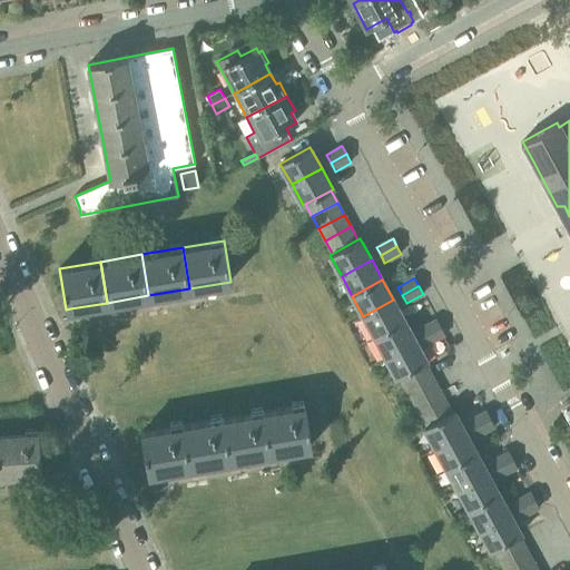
[(374,336),(404,321),(393,300),(363,316),(374,336)]
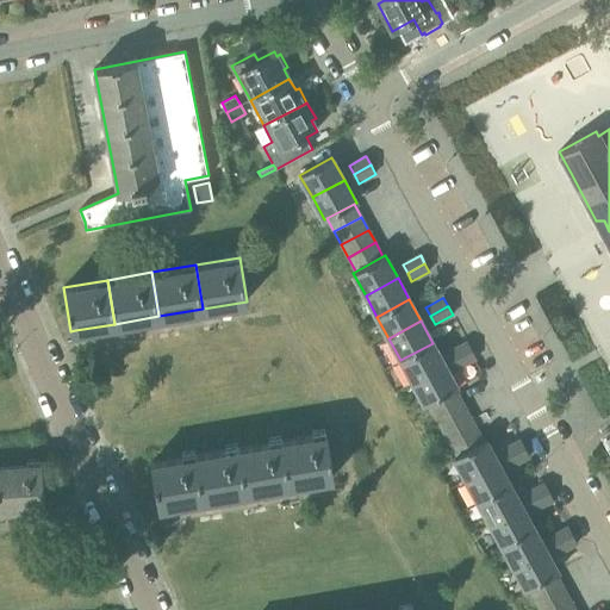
[(449,350),(454,359),(472,349),(467,341),(466,341),(449,350)]
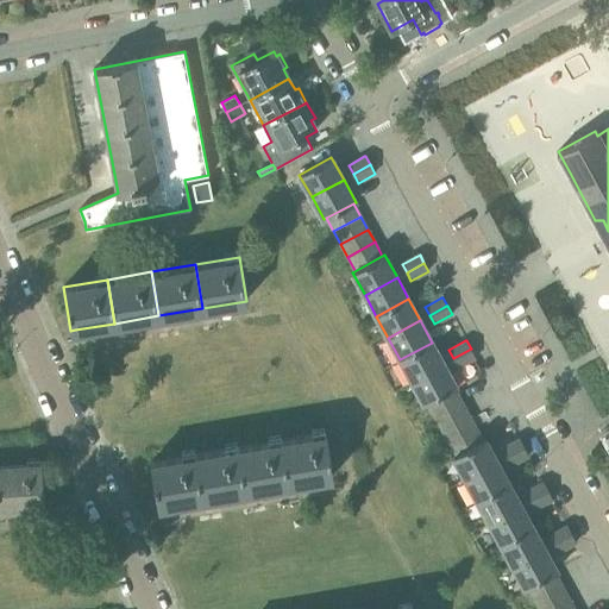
[(400,359),(412,382),(444,364),(432,343),(400,359)]
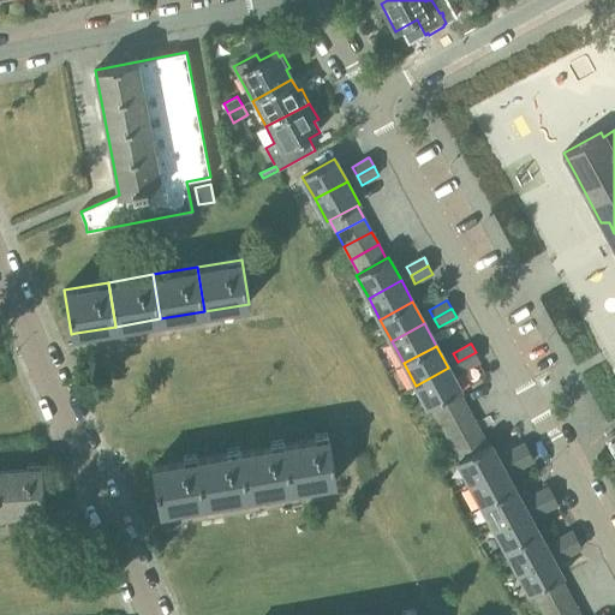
[(481,362),(476,352),(458,362),(463,371),(481,362)]
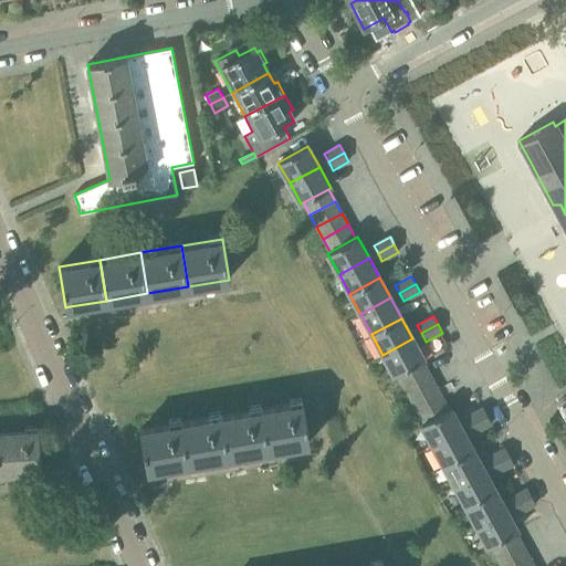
[(417,345),(412,338),(383,355),(394,376),(396,374),(422,360),(425,359),(417,345)]
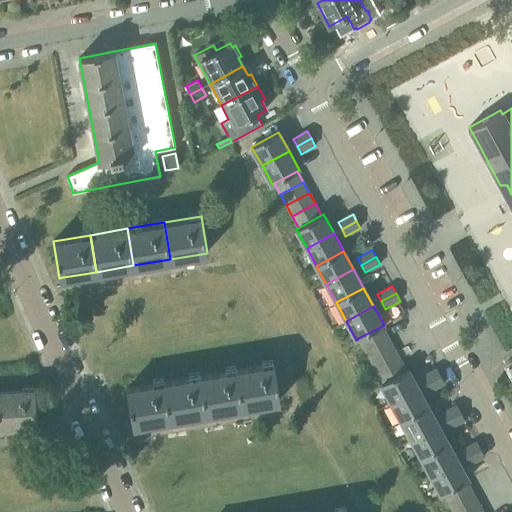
[(388,337),(382,326),(358,338),(365,350),(388,337)]
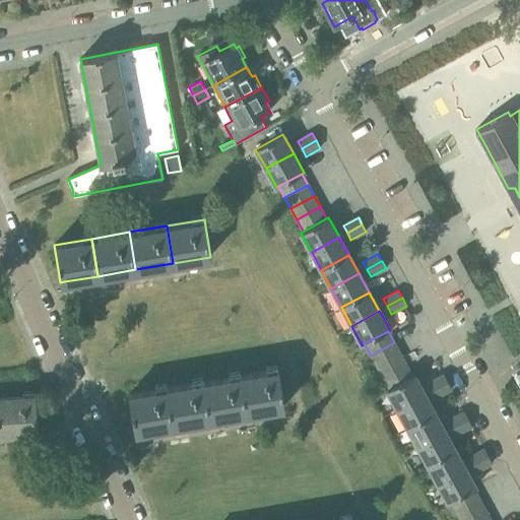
[(371,355),(377,367),(400,353),(394,342),(371,355)]
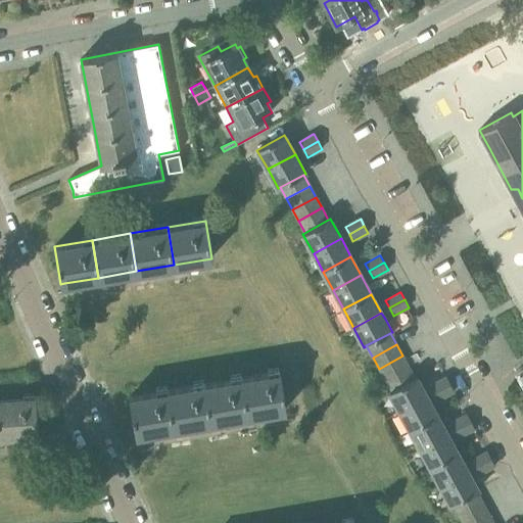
[(385,380),(409,367),(402,355),(379,369),(385,380)]
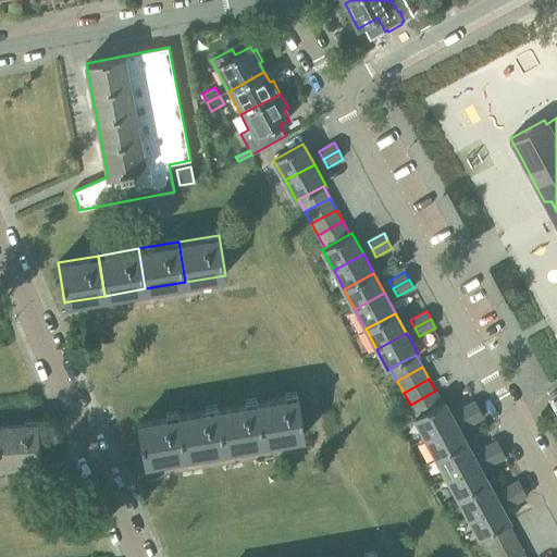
[(435,391),(410,405),(417,416),(417,417),(442,403),(441,403),(435,391)]
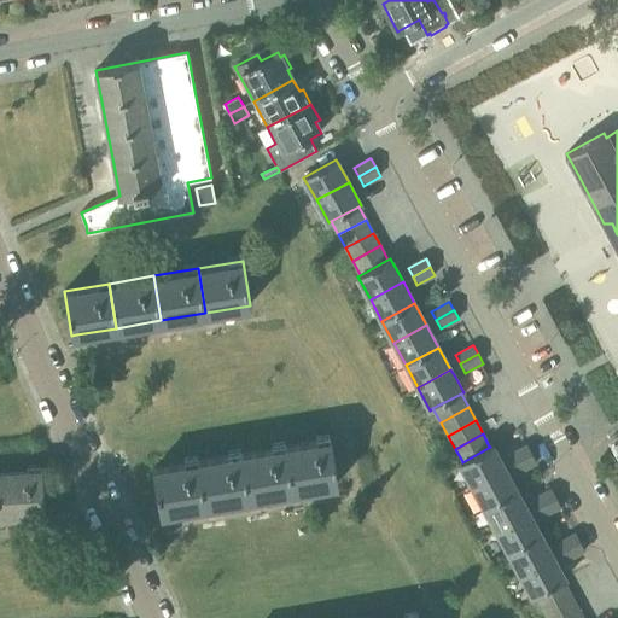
[(286,445),(293,491),(338,483),(331,438),(286,445)]
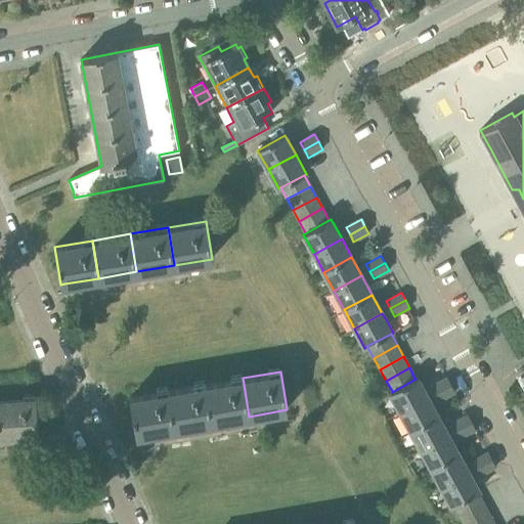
[(436,393),(451,385),(447,377),(446,377),(432,385),(436,393)]
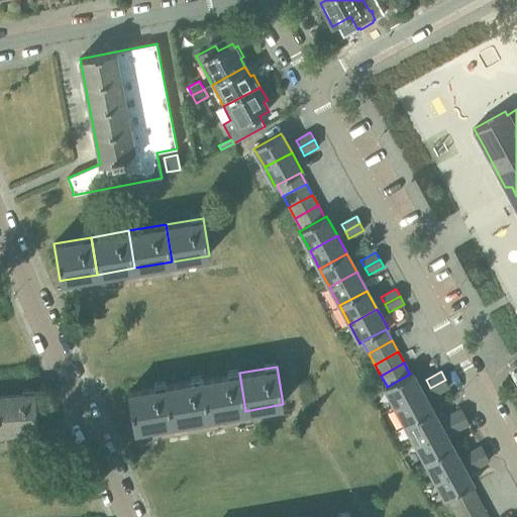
[(202,380),(208,417),(245,411),(239,373),(202,380)]
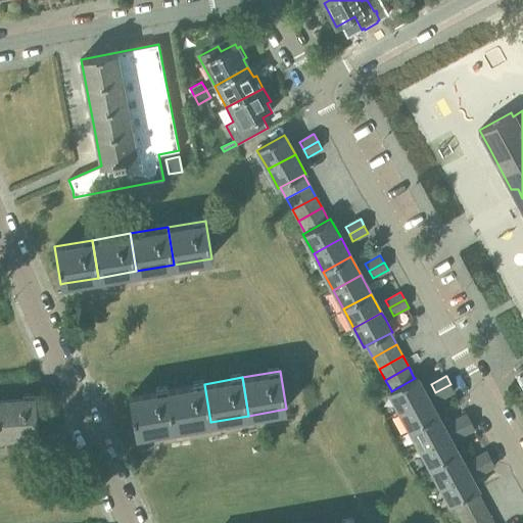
[(389,393),(399,412),(427,396),(417,377),(415,378),(391,391),(388,392),(389,393)]
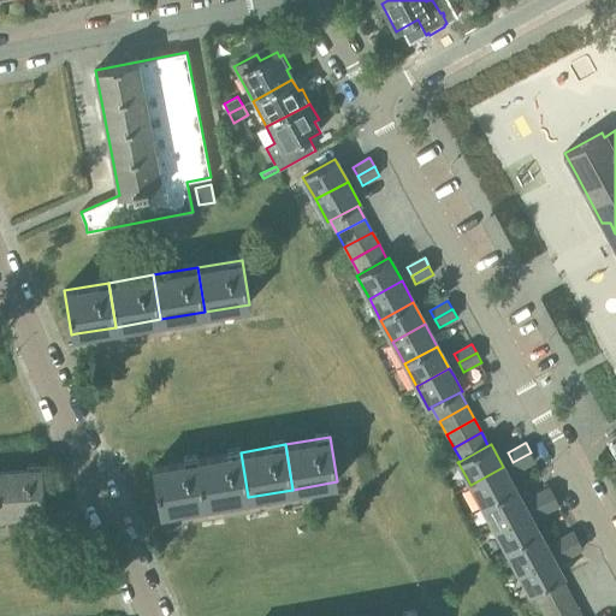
[(203,504),(248,497),(241,452),(196,460),(203,504)]
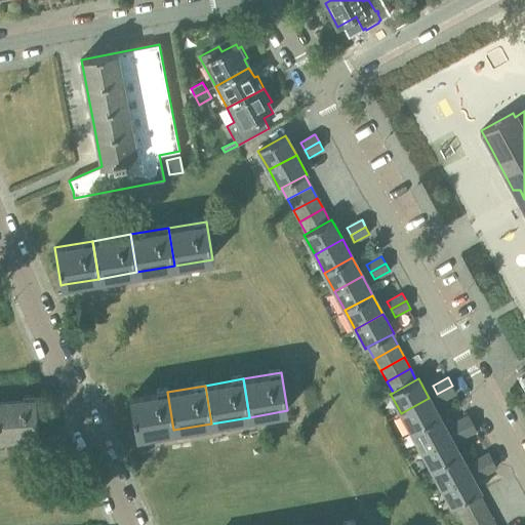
[(456,393),(452,386),(437,394),(441,401),(456,393)]
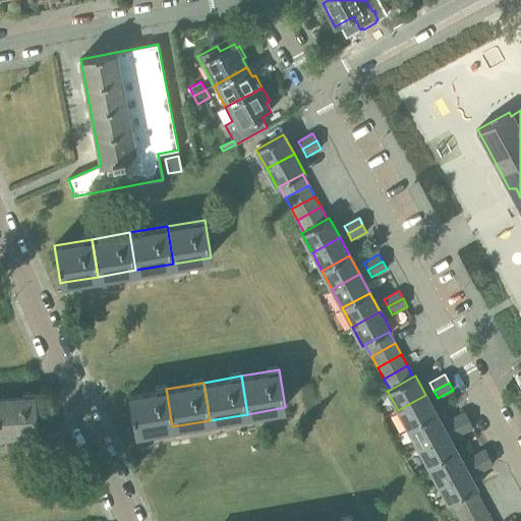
[(134,432),(146,430),(172,426),(166,389),(128,395),(134,432)]
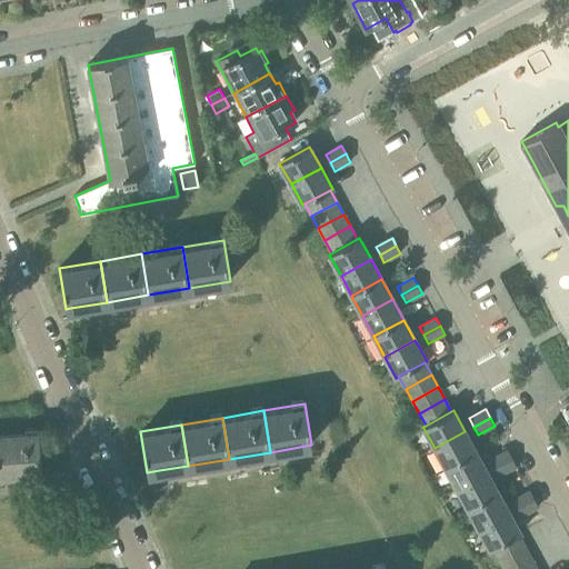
[(476,451),(465,431),(435,448),(446,468),(476,451)]
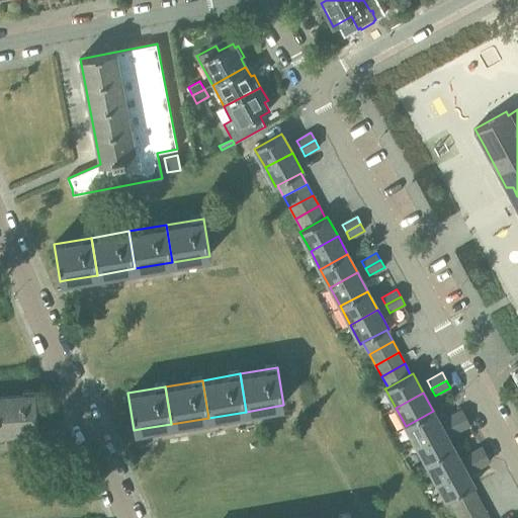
[(33,395),(0,397),(0,434),(36,432),(33,395)]
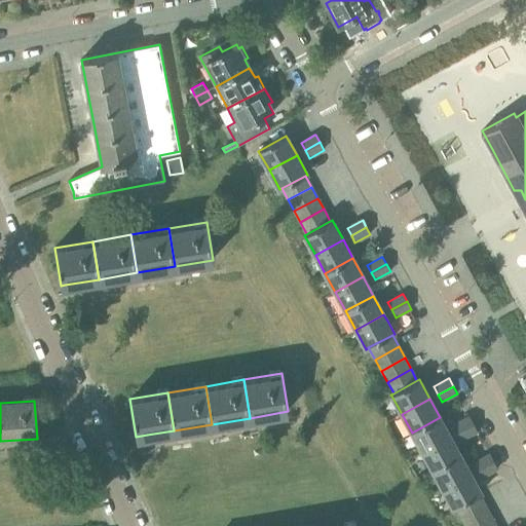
[(454,424),(458,431),(474,423),(470,416),(468,416),(454,424)]
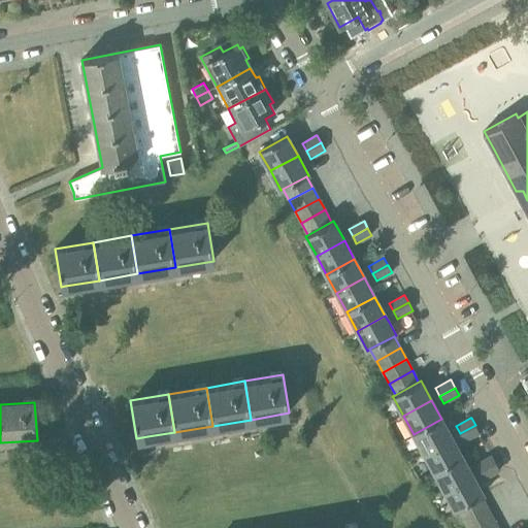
[(441,419),(414,434),(424,453),(452,437),(441,419)]
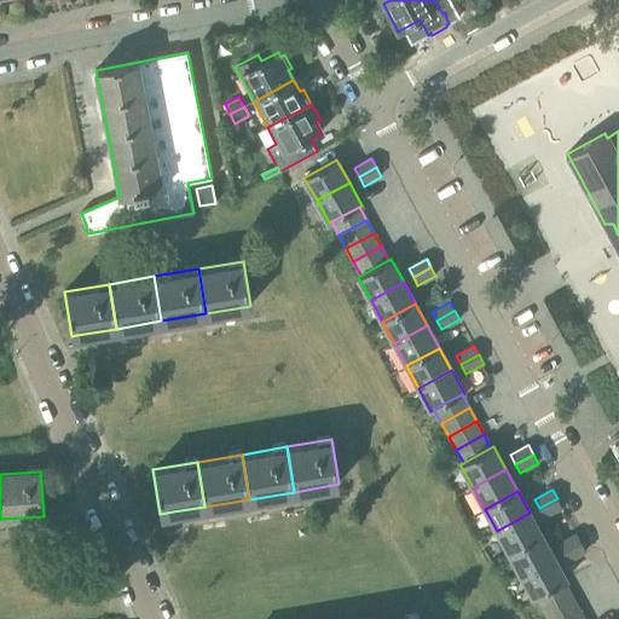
[(562,507),(557,498),(539,508),(544,516),(562,507)]
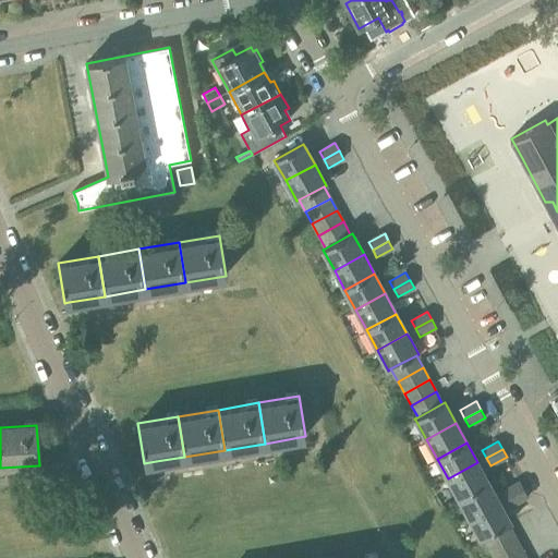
[(448,478),(459,499),(488,483),(477,462),(448,478)]
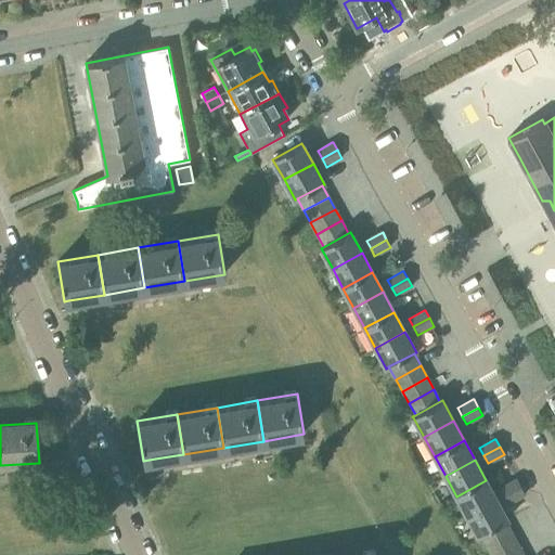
[(521,487),(517,478),(516,479),(501,487),(505,495),(521,487)]
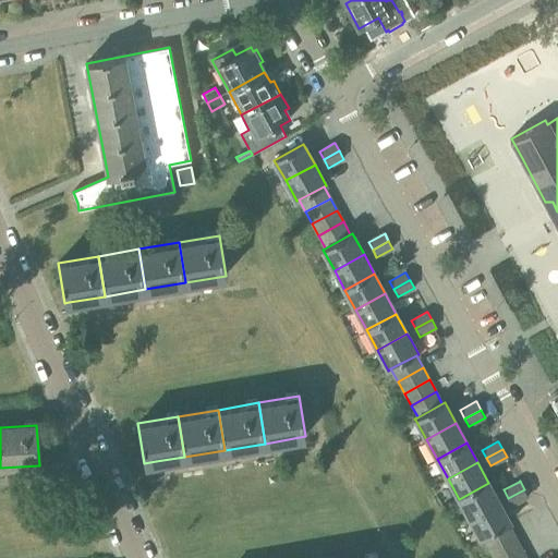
[(499,502),(488,483),(459,499),(470,519),(499,502)]
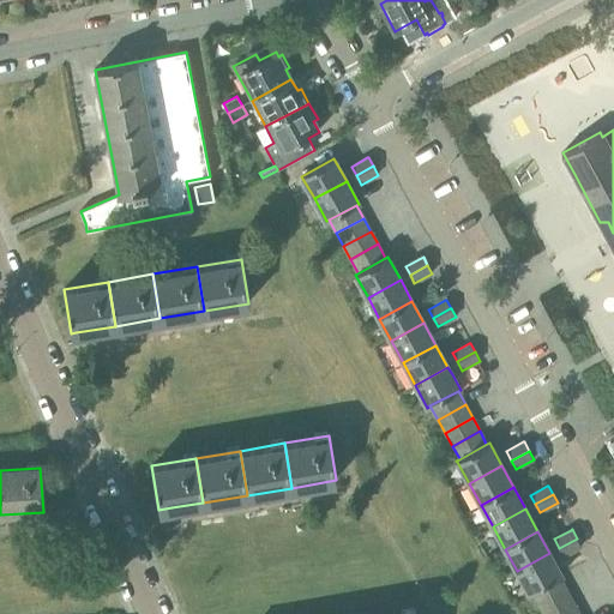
[(582,547),(577,539),(559,548),(564,557),(582,547)]
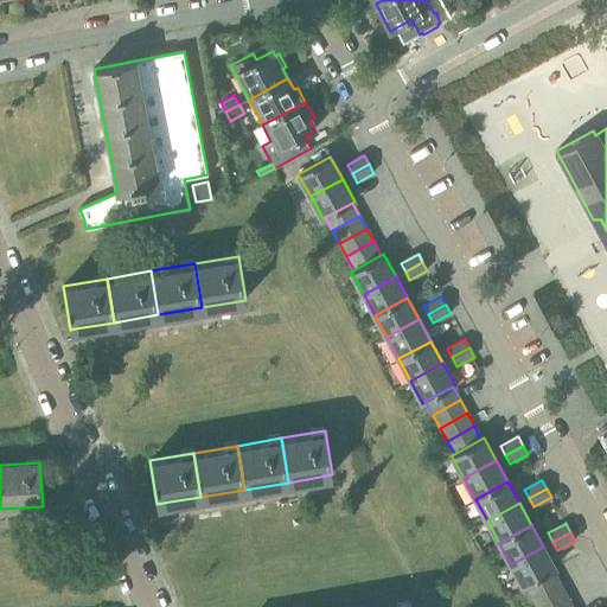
[(511,564),(523,587),(525,586),(553,570),(555,569),(543,547),(511,564)]
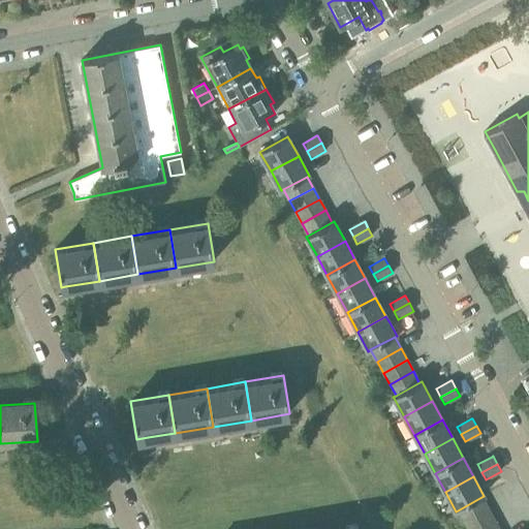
[(481,497),(458,510),(464,522),(488,508),(481,497)]
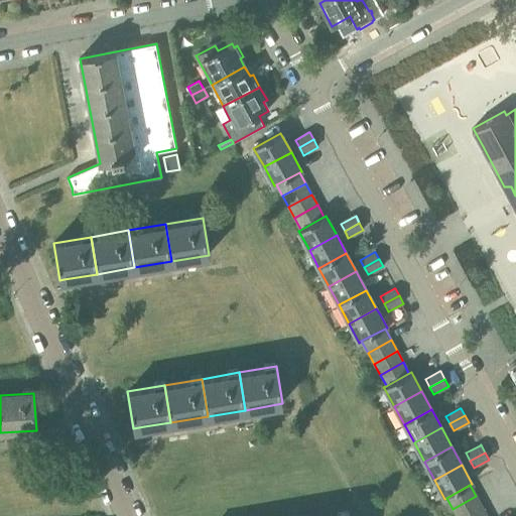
[(453,509),(457,515),(466,515),(483,507),(476,496),(453,509)]
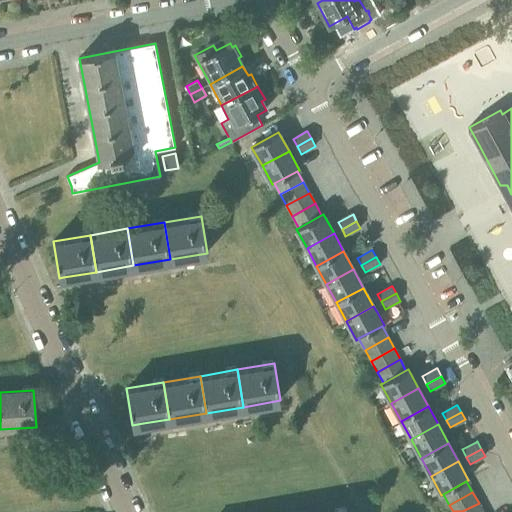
[(462,511),(483,511),(479,503),(462,511)]
